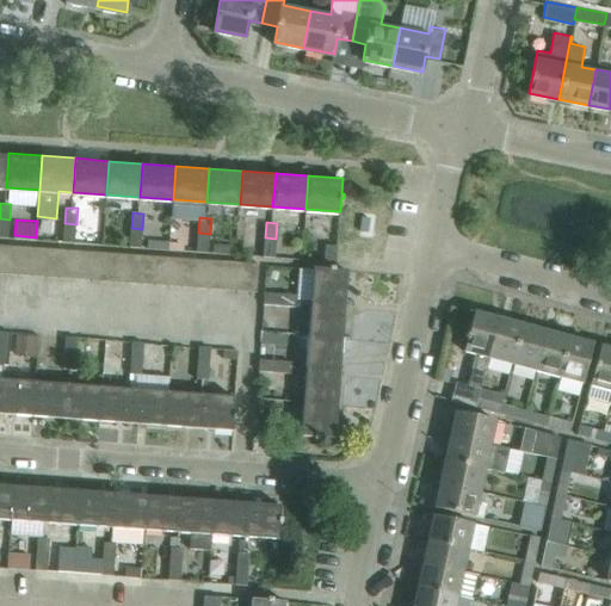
[(75,240),(76,224),(65,223),(63,239),(75,240)]
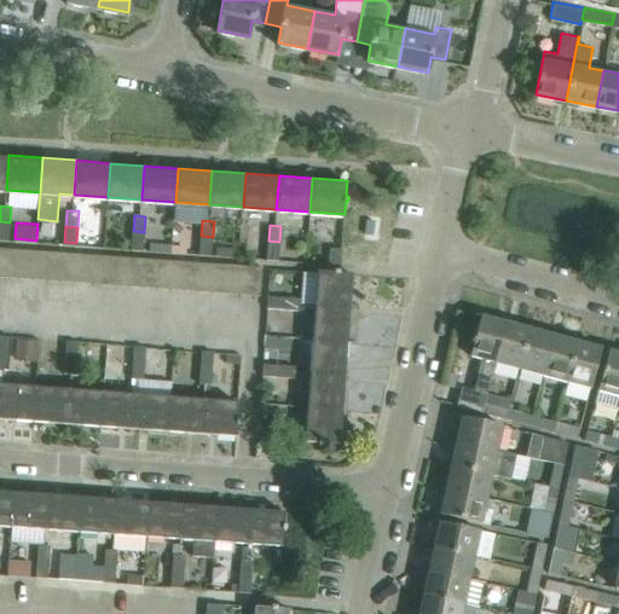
[(144,248),(144,232),(133,231),(132,247),(144,248)]
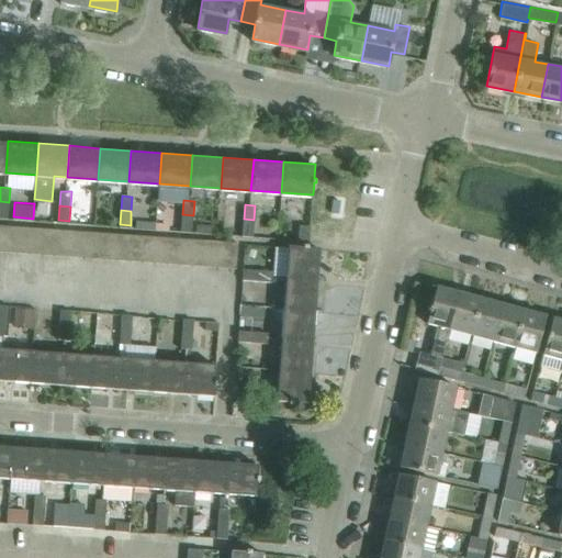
[(192,230),(193,215),(182,214),(181,230),(192,230)]
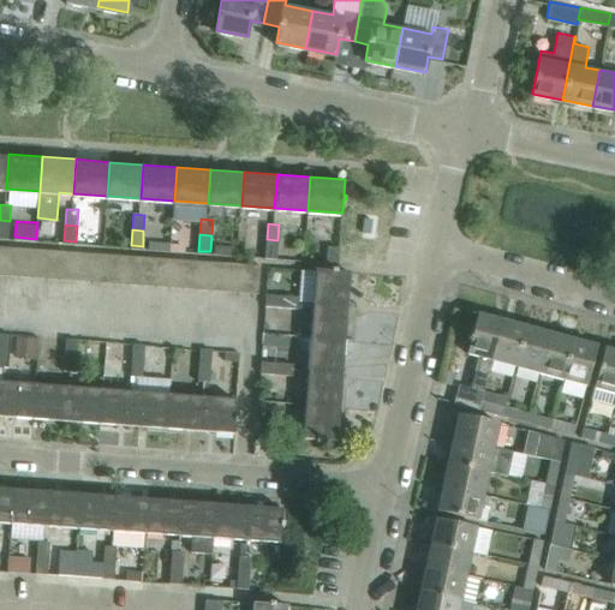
[(149,238),(149,247),(171,249),(171,239),(149,238)]
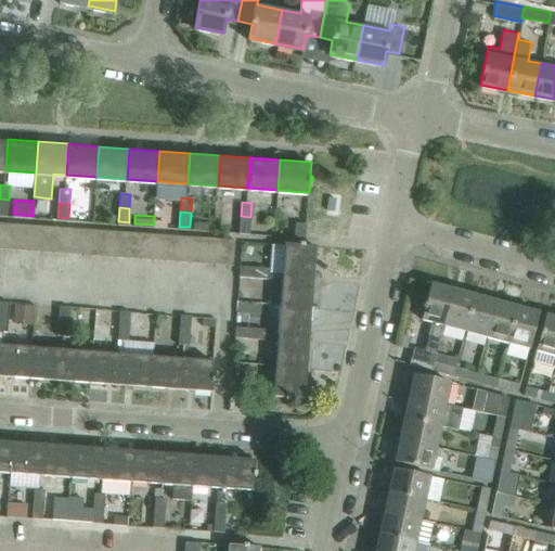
[(154,216),(154,225),(167,226),(167,217),(154,216)]
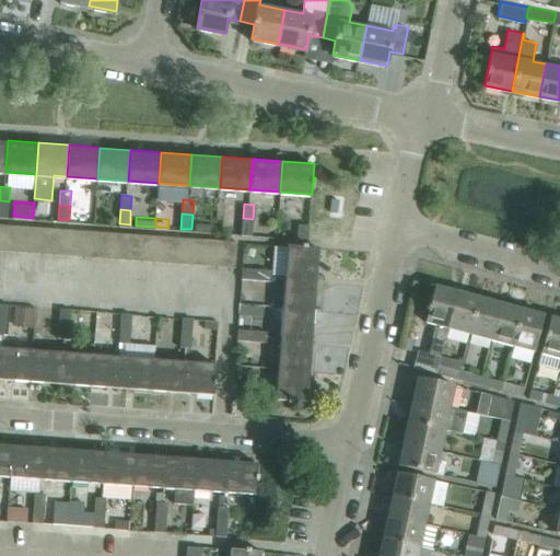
[(252,233),(253,219),(243,218),(242,233),(252,233)]
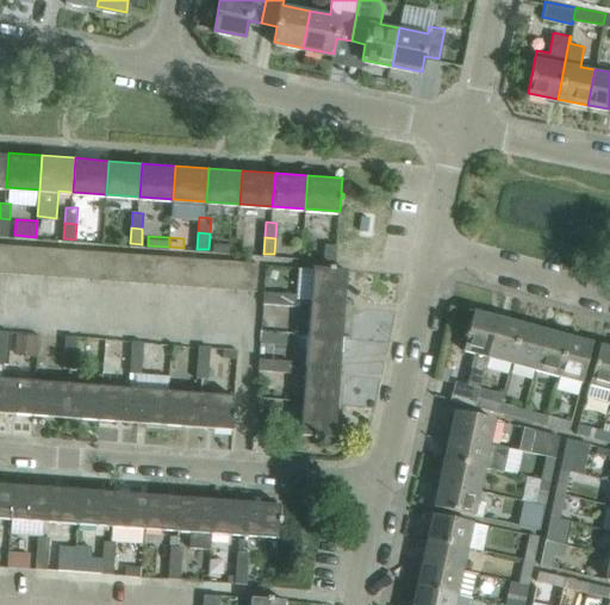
[(361,250),(362,237),(349,237),(348,250),(361,250)]
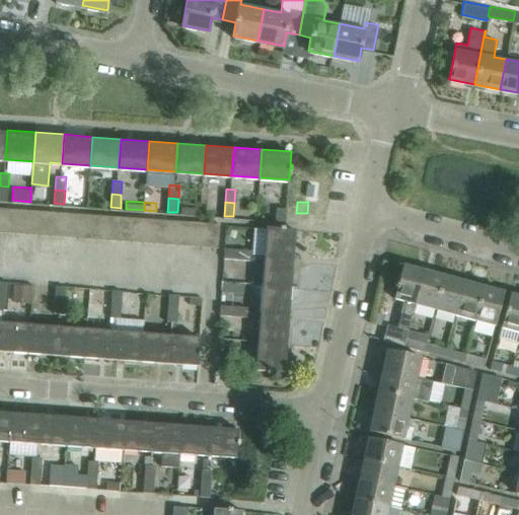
[(17,231),(19,207),(8,206),(6,230),(17,231)]
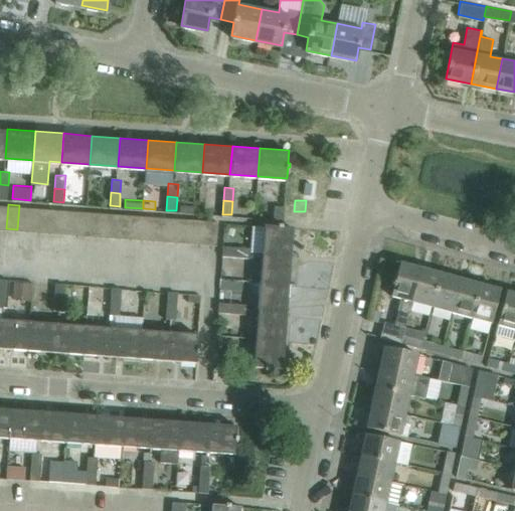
[(283,218),(285,205),(275,204),(274,217),(283,218)]
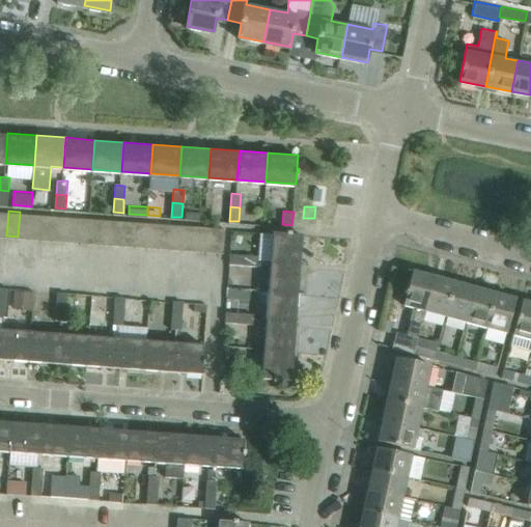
[(30,238),(32,213),(20,212),(18,237),(30,238)]
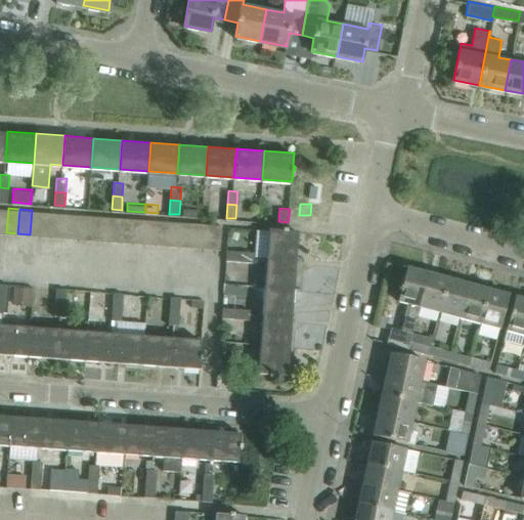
[(41,234),(43,210),(32,210),(30,234),(41,234)]
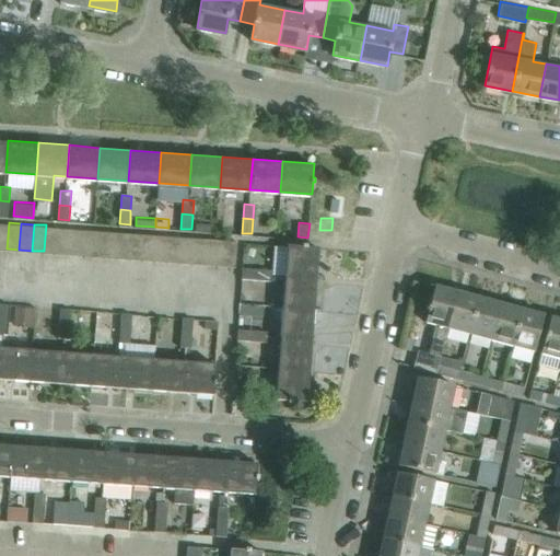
[(57,252),(58,226),(46,224),(44,251),(57,252)]
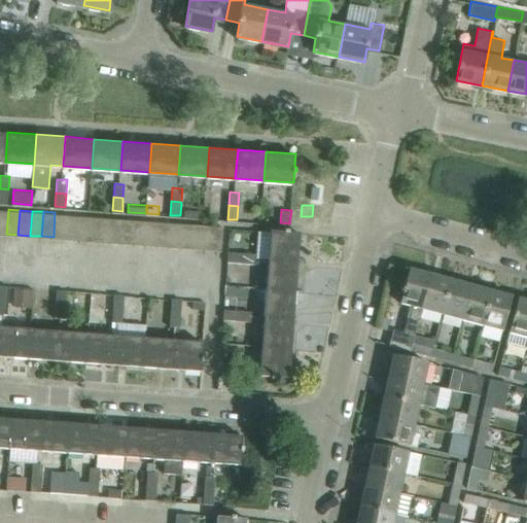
[(65,238),(67,213),(55,212),(54,237),(65,238)]
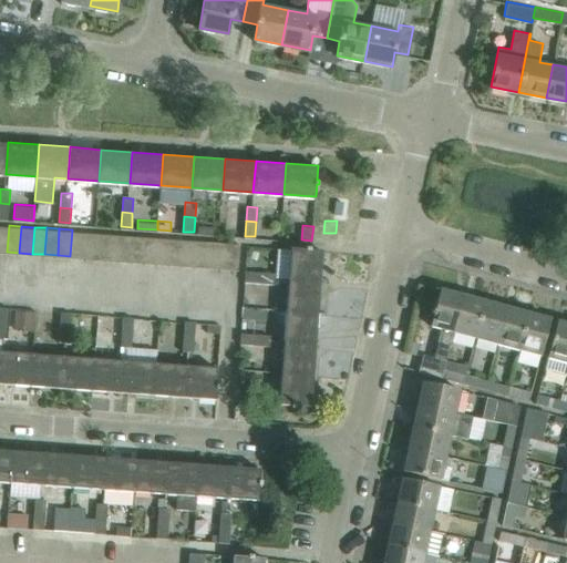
[(83,257),(84,231),(72,229),(70,256),(83,257)]
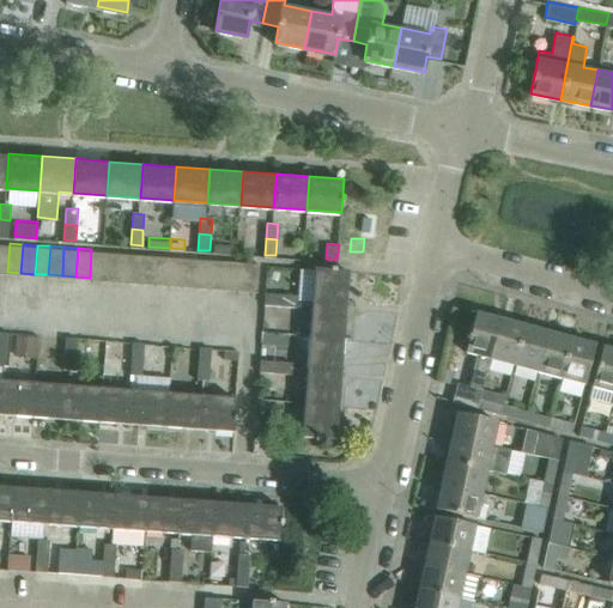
[(103,279),(105,250),(91,249),(90,278),(103,279)]
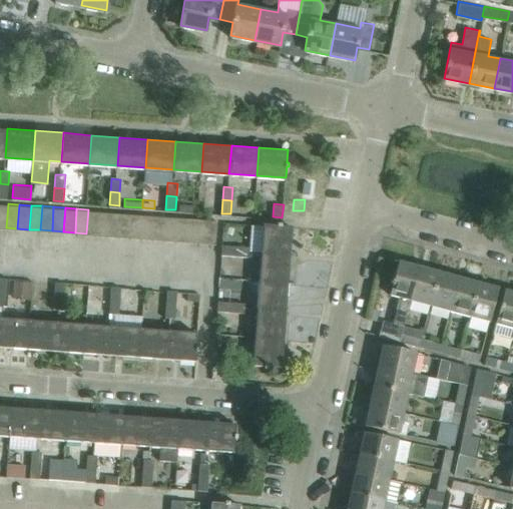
[(97,233),(99,210),(88,209),(86,233),(97,233)]
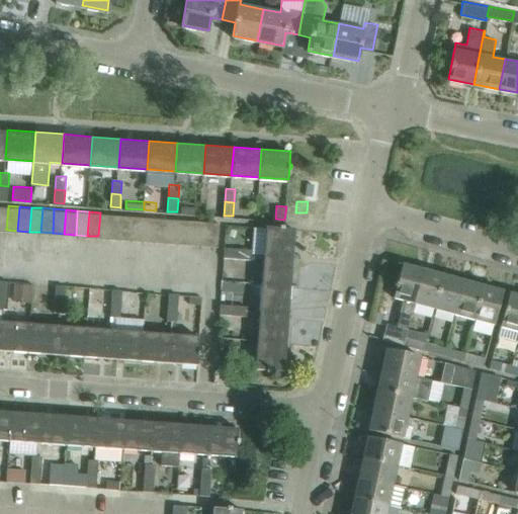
[(110,237),(112,212),(100,212),(98,236),(110,237)]
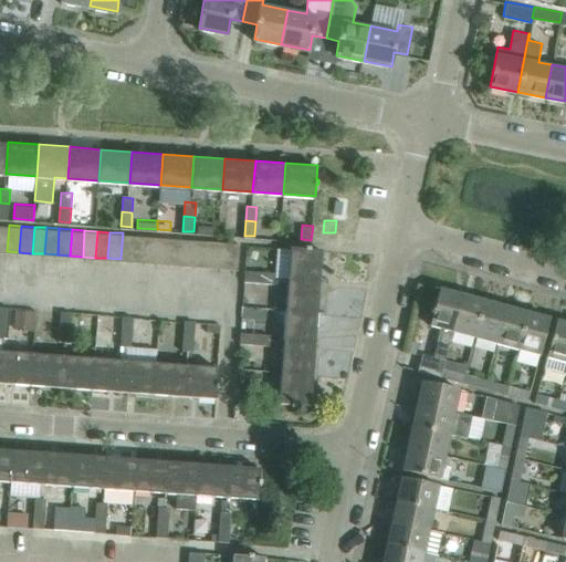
[(133,260),(135,233),(123,232),(121,259),(133,260)]
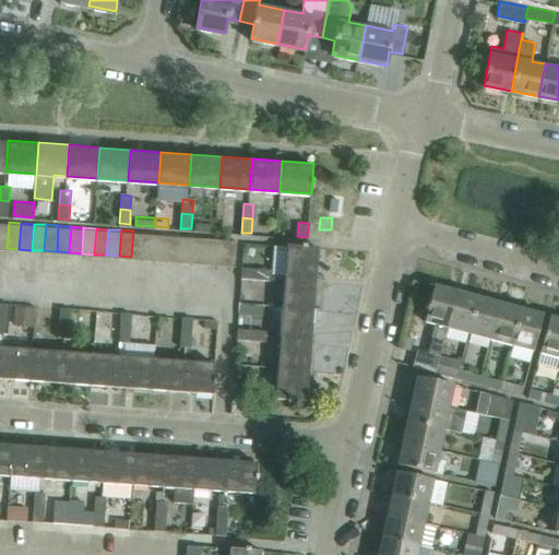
[(144,258),(145,232),(133,231),(131,257),(144,258)]
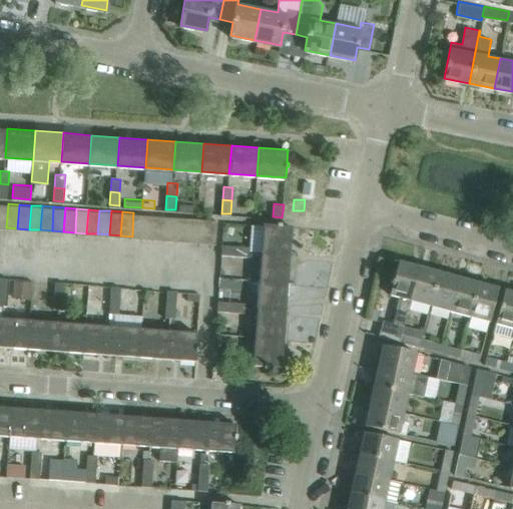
[(143,237),(145,213),(133,212),(132,236),(143,237)]
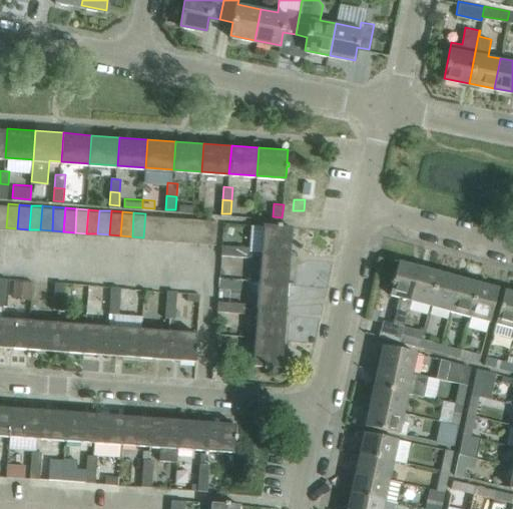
[(155,237),(156,214),(145,213),(143,237),(155,237)]
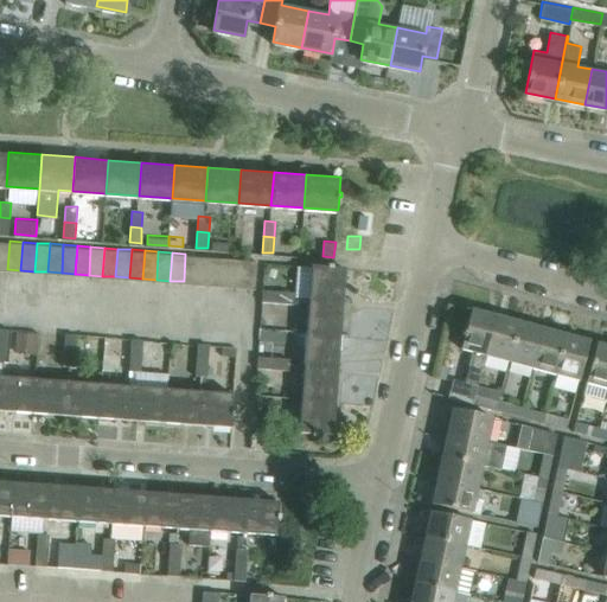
[(197,282),(199,254),(185,254),(184,281),(197,282)]
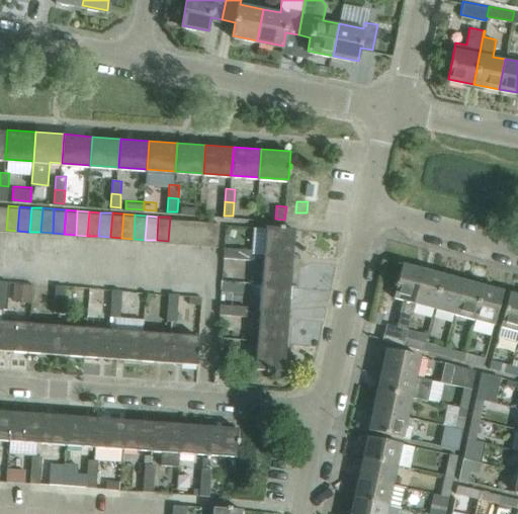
[(179,242),(181,218),(170,217),(168,241),(179,242)]
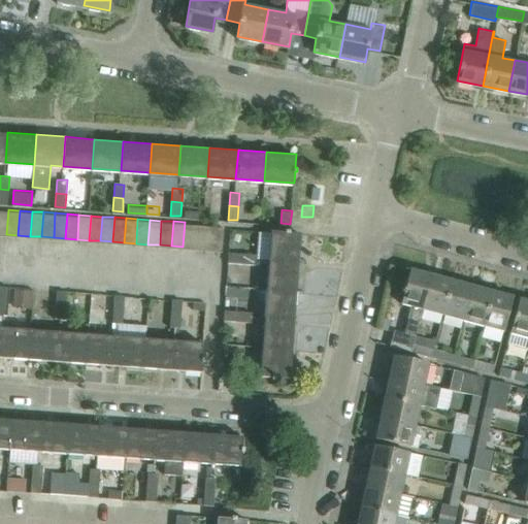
[(195,248),(197,223),(185,222),(183,247),(195,248)]
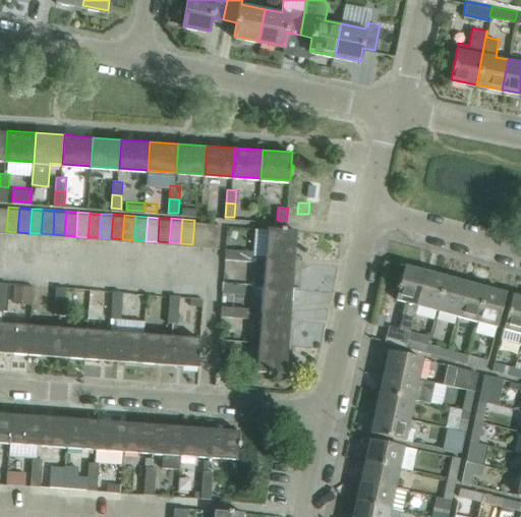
[(204,245),(206,221),(194,220),(192,244),(204,245)]
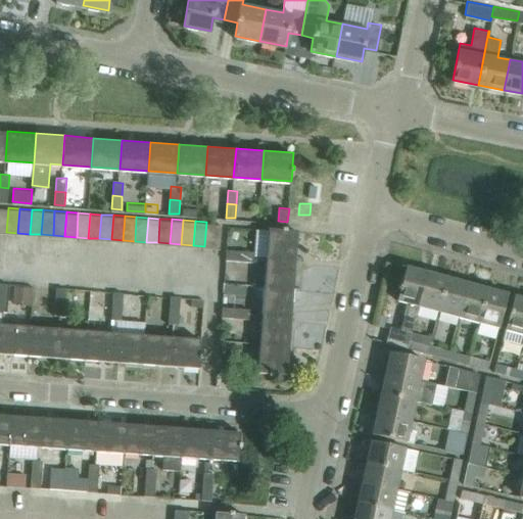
[(221,247),(222,223),(206,222),(204,246),(221,247)]
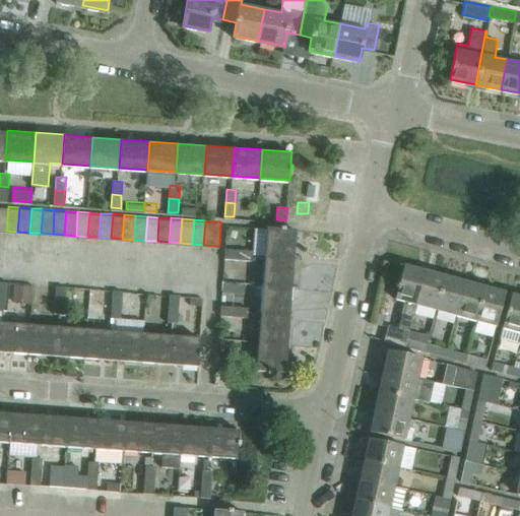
[(294,257),(296,228),(285,227),(285,224),(281,224),(281,227),(267,226),(265,255),(294,257)]
